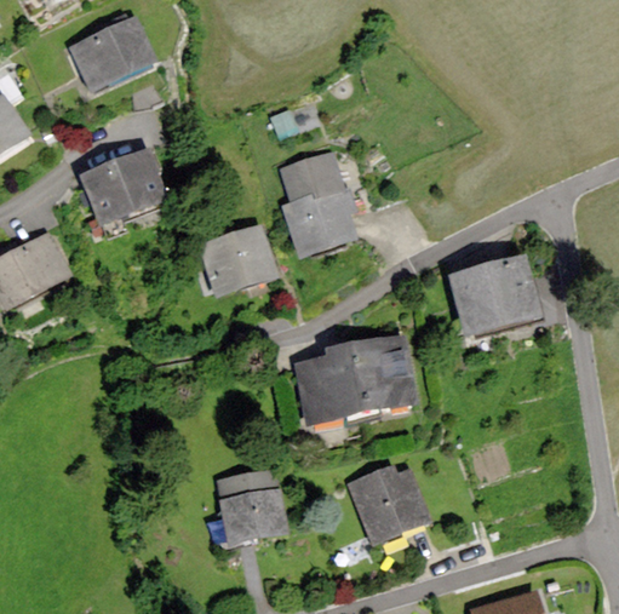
[(136,15),(69,45),(90,91),(156,61),(136,15)]
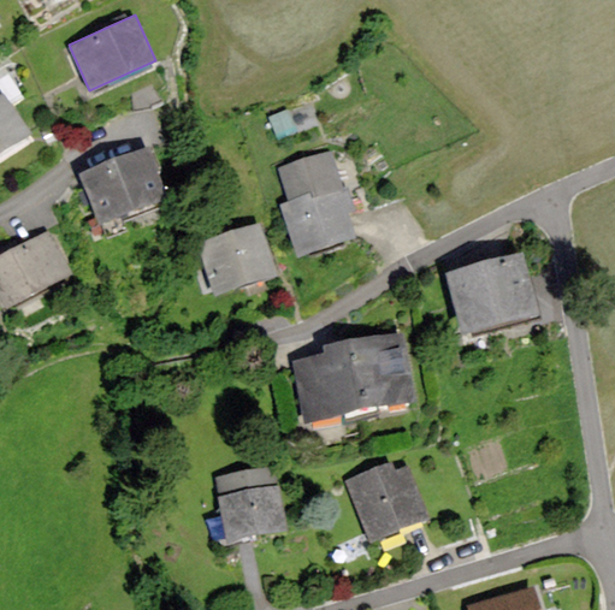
[(0,153),(33,132),(12,102),(27,93),(9,64),(0,67),(0,153)]
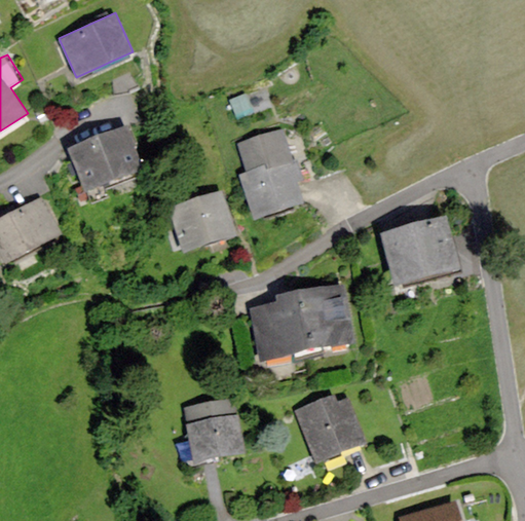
[(245,91),(228,97),(234,116),(252,111),(245,91)]
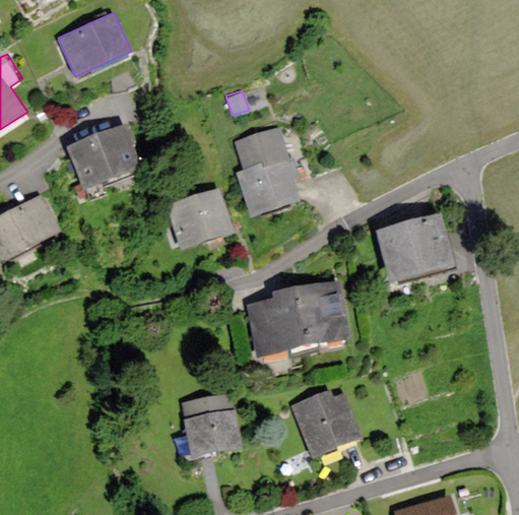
[(281,123),(233,138),(242,169),(235,171),(250,217),(300,201),(293,180),(298,178),(281,123)]
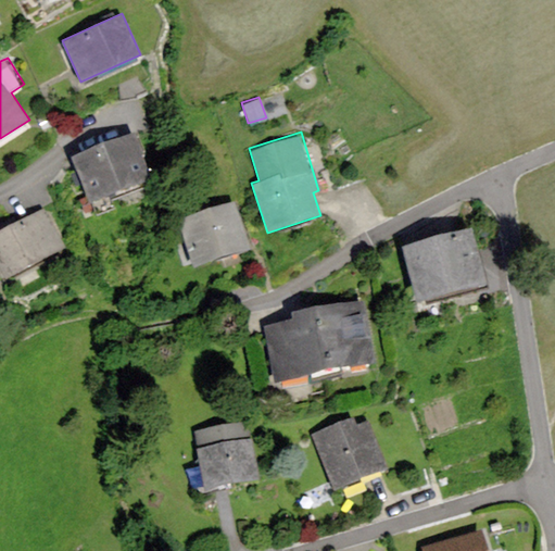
[(134,133),(72,157),(90,204),(152,180),(134,133)]
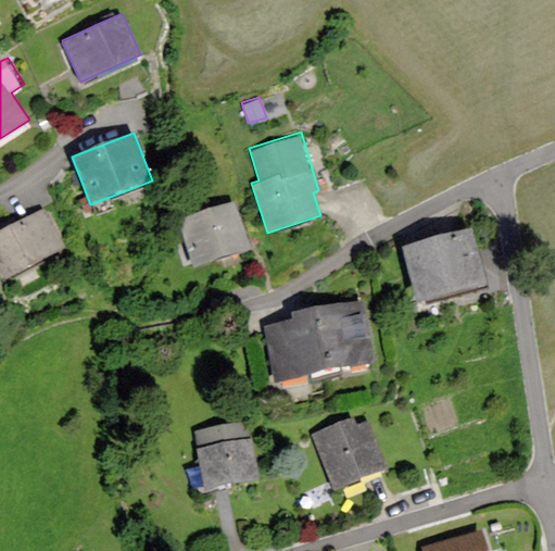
[(234,198),(178,214),(193,266),(249,250),(234,198)]
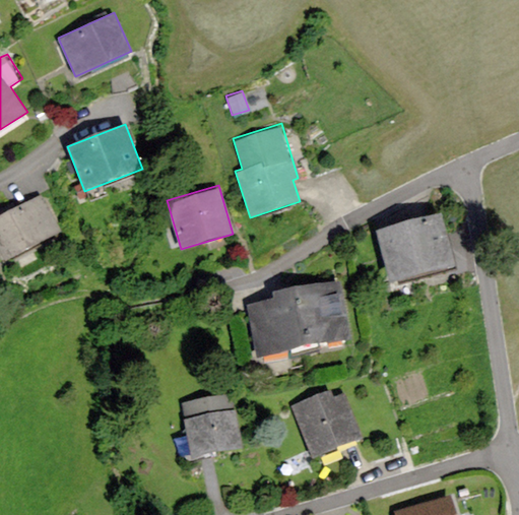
[(41,193),(0,214),(0,243),(7,256),(60,229),(41,193)]
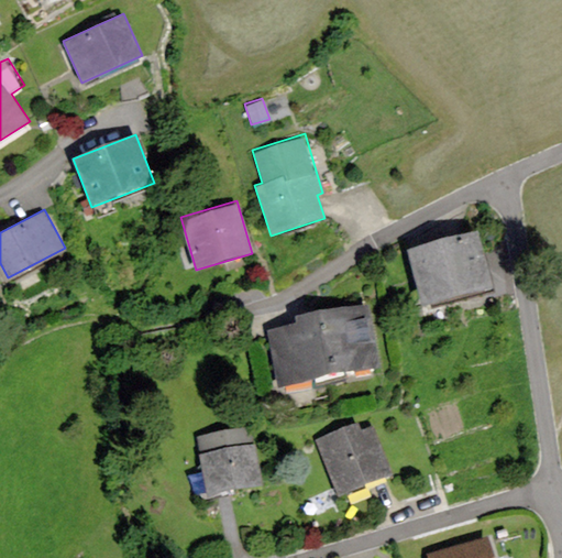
[(475,233),(407,250),(420,306),(489,288),(475,233)]
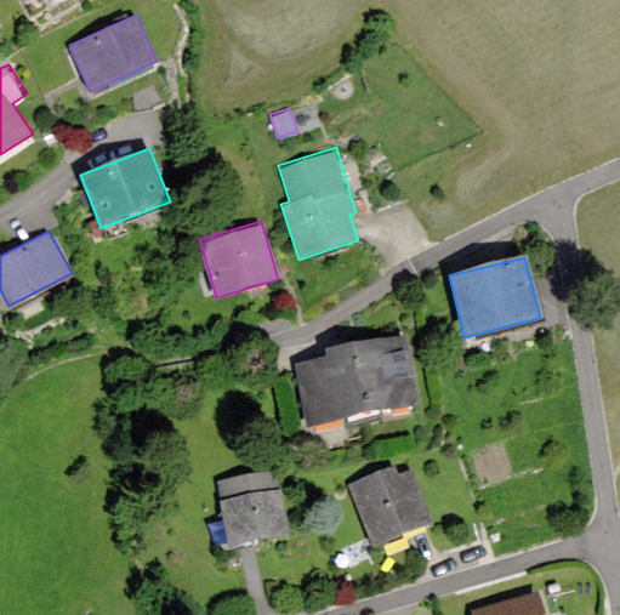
[(326,358),(297,363),(307,426),(419,409),(407,335),(325,347),(326,358)]
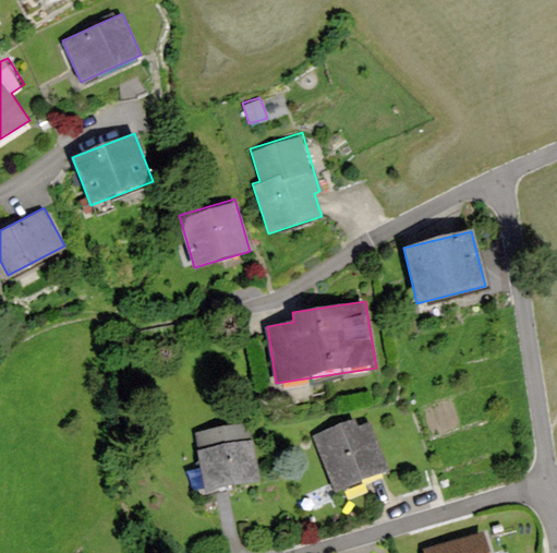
[(353,417),(311,433),(335,492),(389,470),(370,420),(356,425),(353,417)]
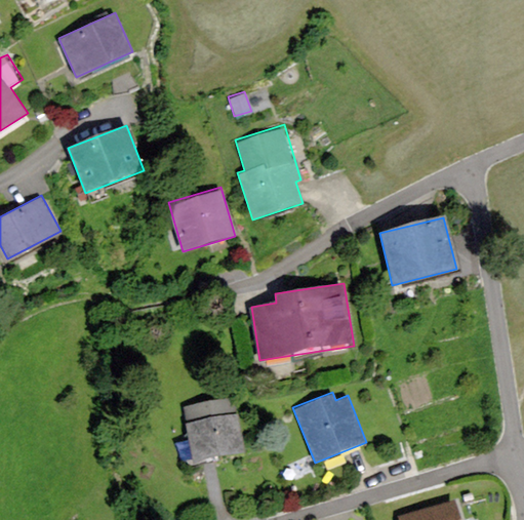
[(235,396),(184,405),(194,462),(244,453),(235,396)]
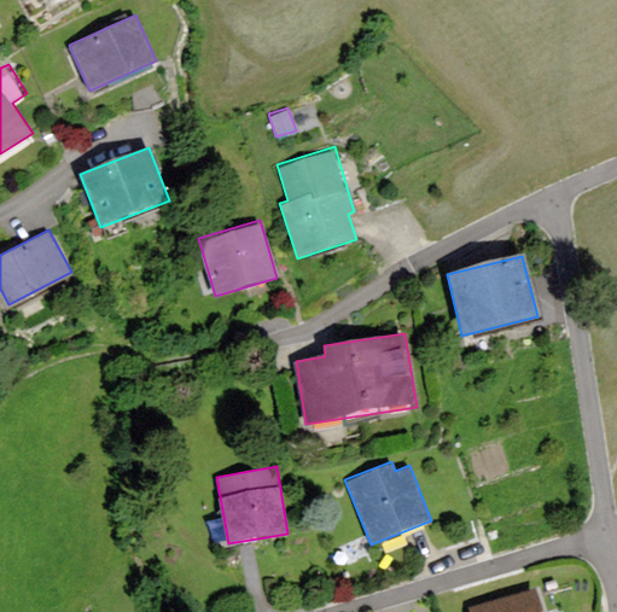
[(548,611),(539,577),(469,596),(472,611),(548,611)]
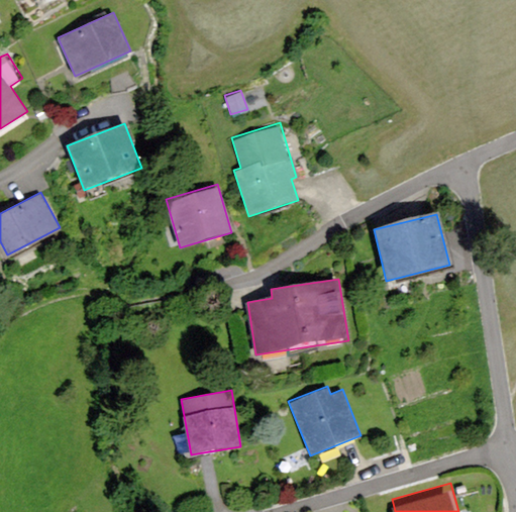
All buildings are outlined.
